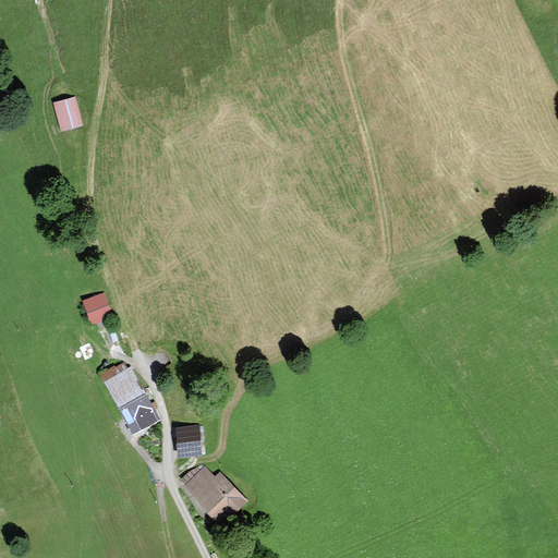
[(81,122),(74,99),(57,105),(63,128),(81,122)]
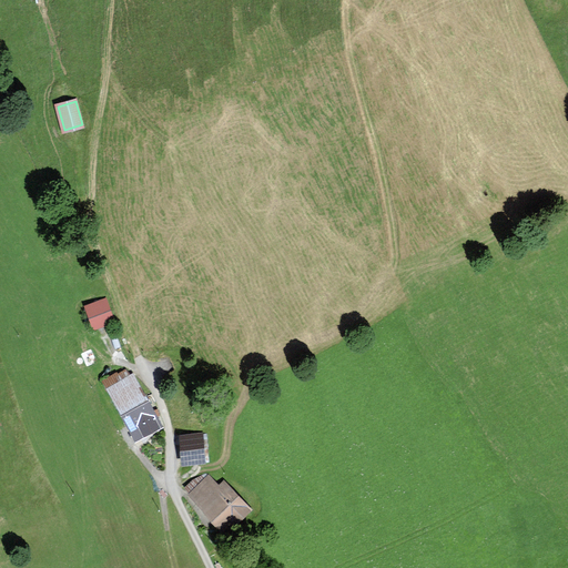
[(104,302),(88,307),(94,326),(111,321),(104,302)]
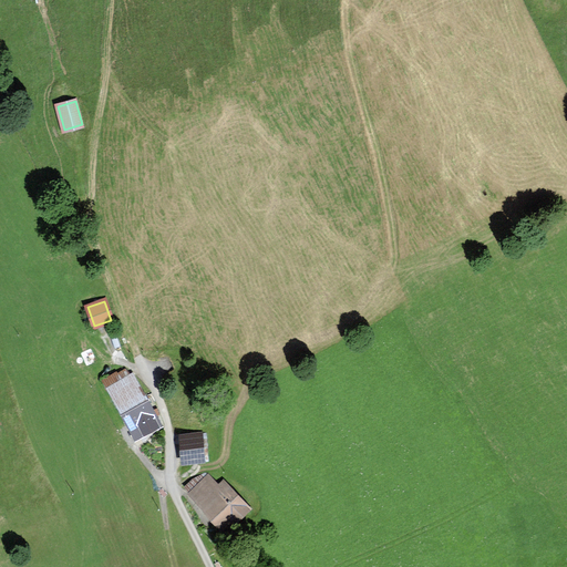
[(124,412),(146,401),(126,369),(105,380),(124,412)]
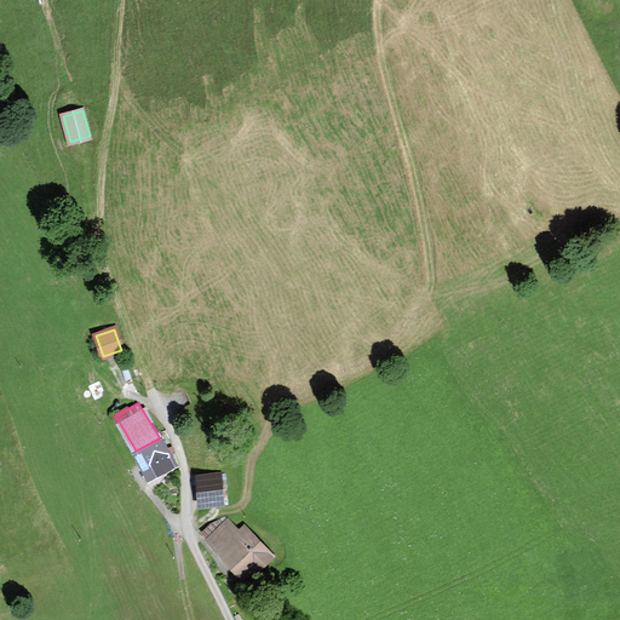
[(160,438),(136,451),(150,476),(173,464),(161,440),(160,438)]
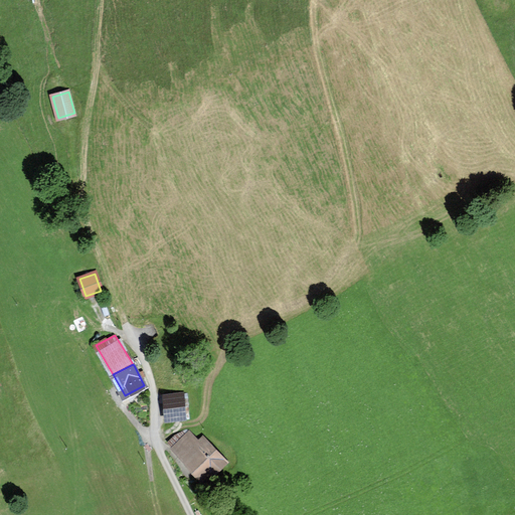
[(168,419),(184,418),(182,394),(166,395),(168,419)]
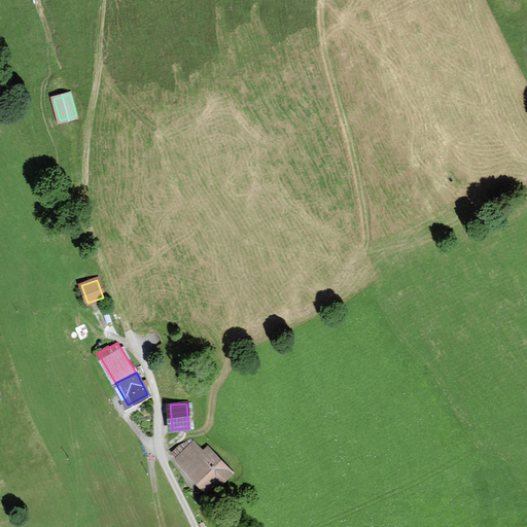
[(202,452),(194,443),(184,452),(179,447),(173,453),(191,470),(206,456),(202,452)]
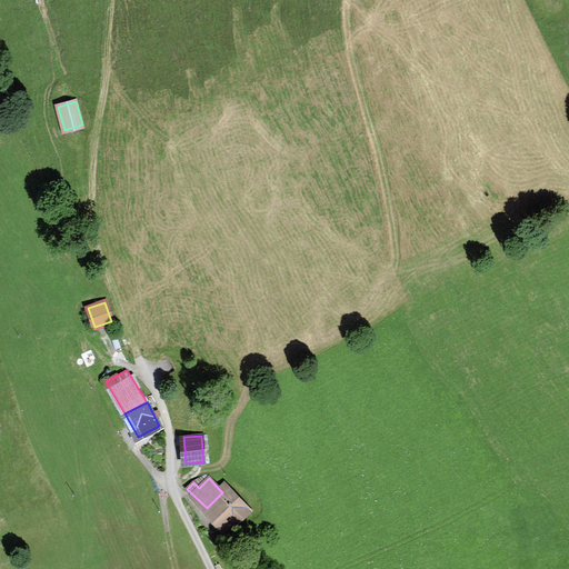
[(222,492),(207,508),(228,530),(249,509),(223,482),(218,488),(222,492)]
